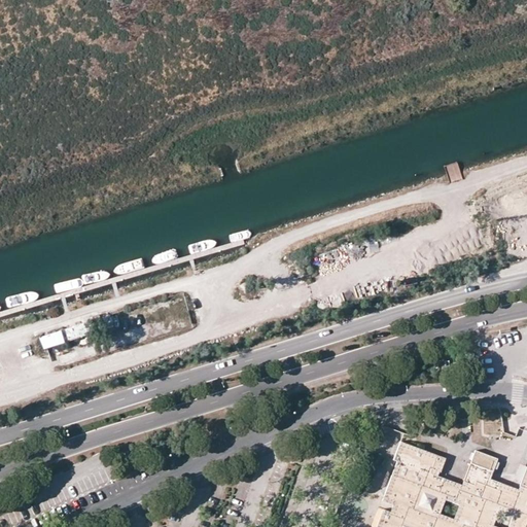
[(512,232),(526,226),(526,217),(508,223),(512,232)]
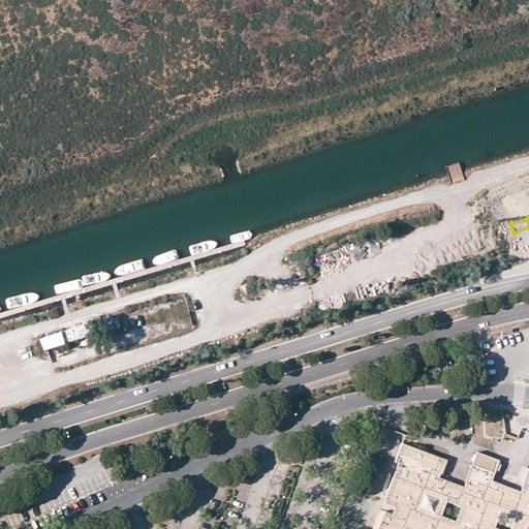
[(279,262),(285,286),(293,284),(287,260),(279,262)]
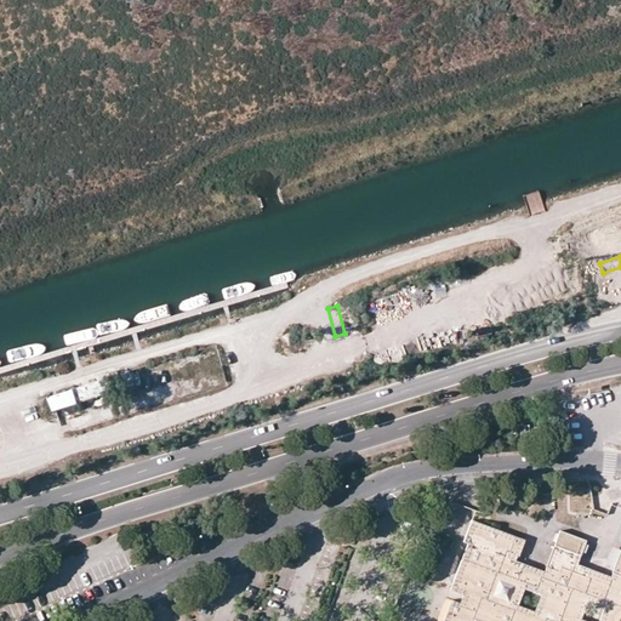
[(97,380),(45,398),(51,412),(103,394),(97,380)]
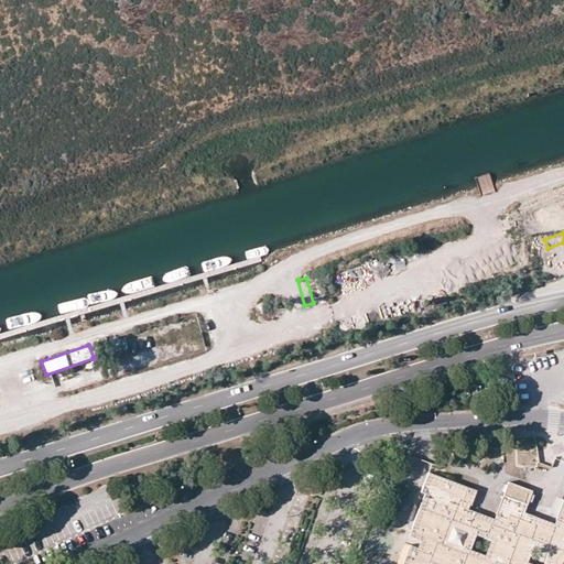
[(429,494),(436,475),(429,472),(421,491),(425,492),(429,494)]
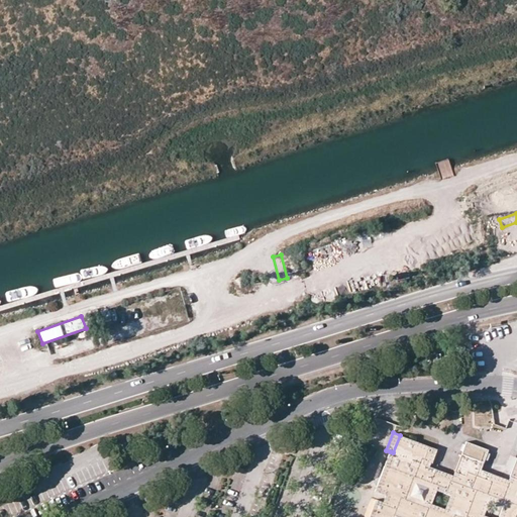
[(461,516),(479,473),(480,469),(487,449),(467,441),(453,476),(451,479),(441,475),(442,472),(422,463),(428,446),(400,435),(393,452),(390,451),(385,466),(392,468),(385,485),(378,482),(375,491),(386,495),(390,496),(387,504),(383,502),(376,500),(369,516),(461,516)]
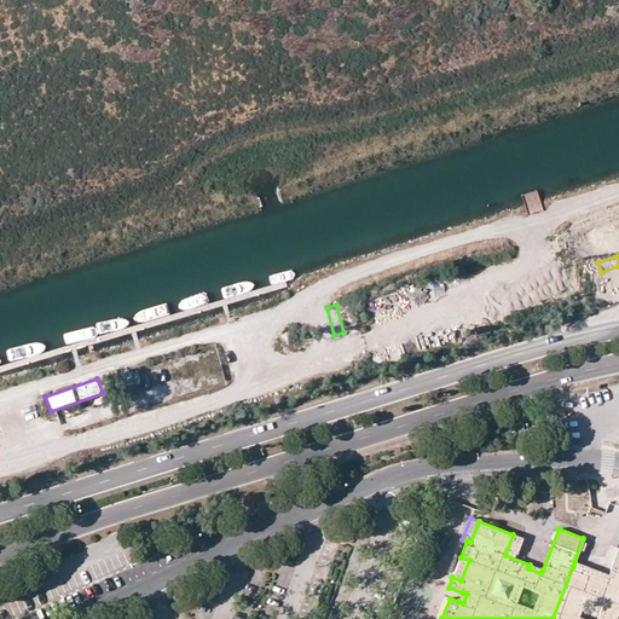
[(608,574),(588,567),(586,571),(573,566),(553,618),(618,618),(618,548),(618,549),(609,571),(614,572),(613,576),(608,574)]
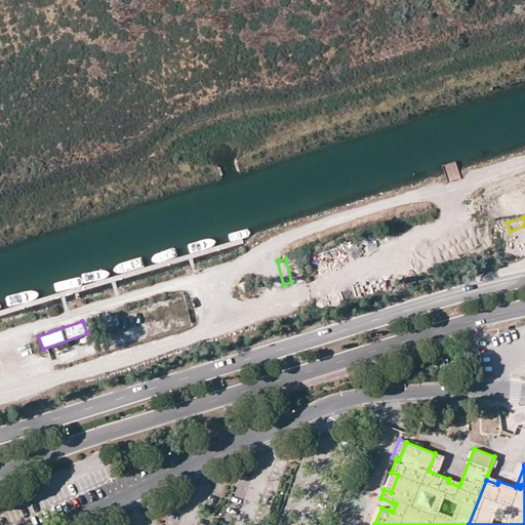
[(391,492),(398,475),(391,473),(384,489),(391,492)]
